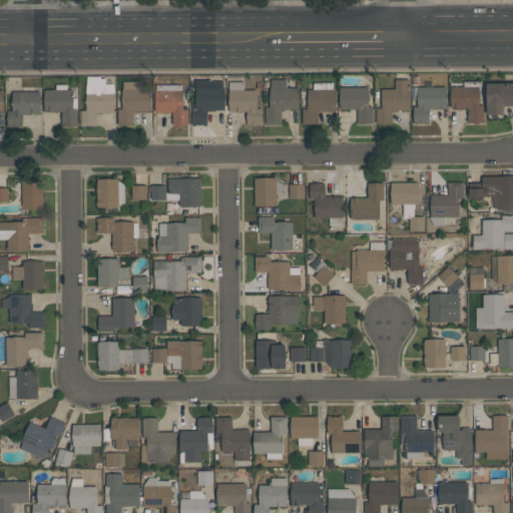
[(100,76),(100,78),(105,78),(105,83),(113,83),(114,113),(101,113),(101,112),(96,112),(96,125),(80,125),(80,110),(85,110),(85,83),(86,83),(86,76),(100,76)]
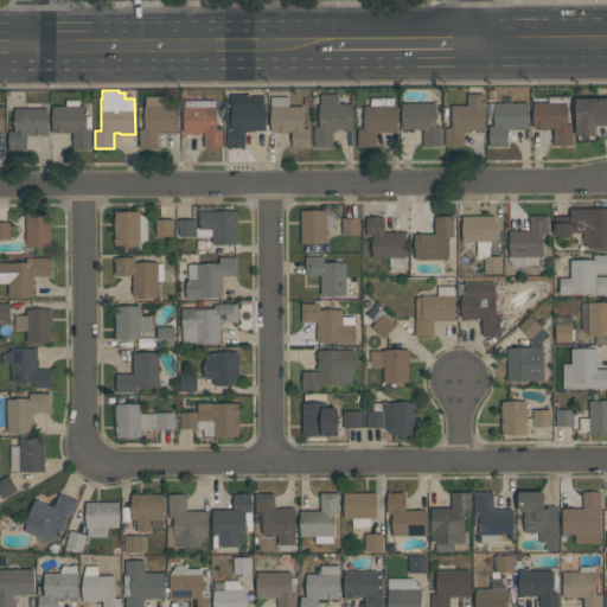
[(228,149),(228,146),(225,146),(225,123),(228,123),(228,122),(231,122),(231,94),(250,94),(251,104),(266,104),(266,129),(244,129),(244,148),(241,148),(241,147),(231,147),(231,148),(228,149)]
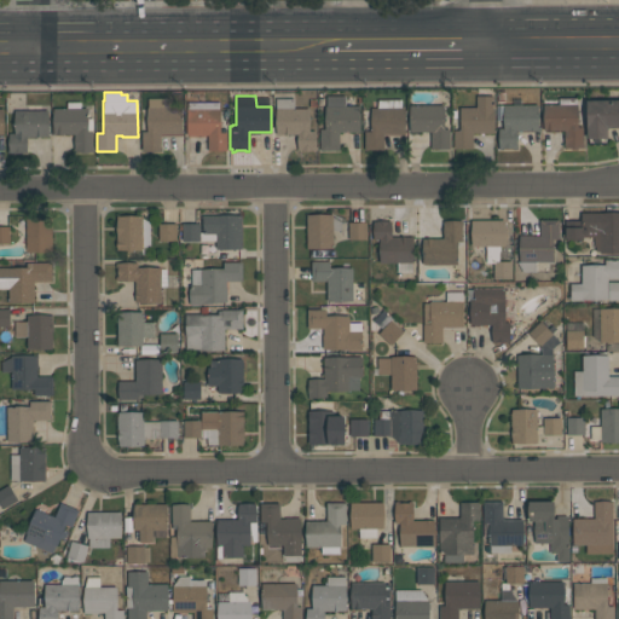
[(345,96),(345,105),(360,105),(360,132),(339,132),(339,150),(319,150),(319,128),(325,128),(325,105),(327,105),(327,96),(345,96)]
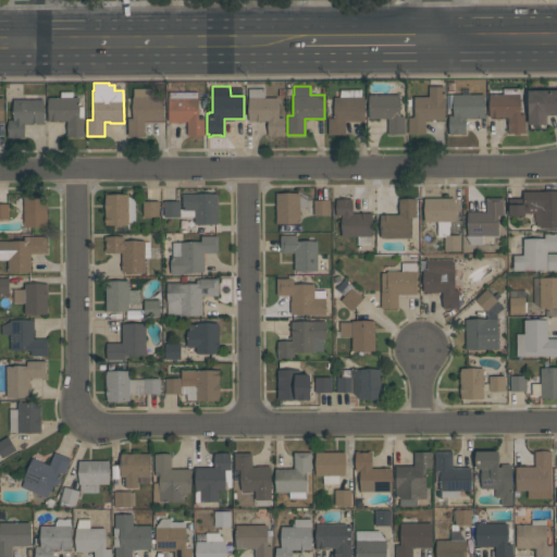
[(408,133),(408,118),(413,116),(413,96),(429,96),(429,86),(443,86),(443,94),(444,94),(444,120),(425,120),(425,133),(408,133)]
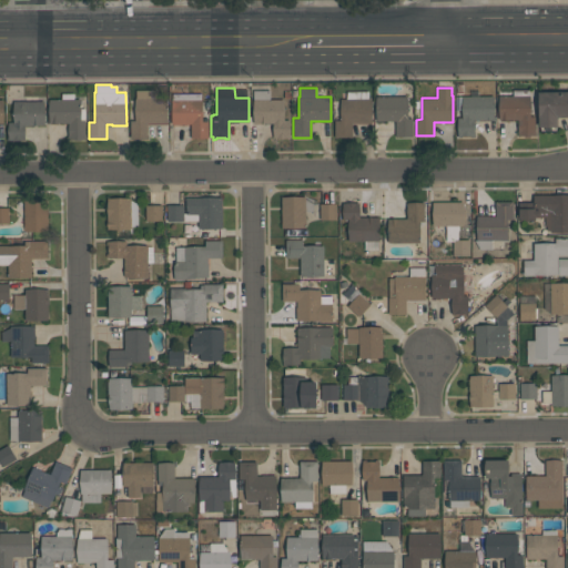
[(529,89),(529,95),(529,117),(534,117),(534,135),(530,135),(530,137),(524,137),(524,135),(517,135),(517,119),(498,120),(498,95),(513,95),(513,89),(529,89)]
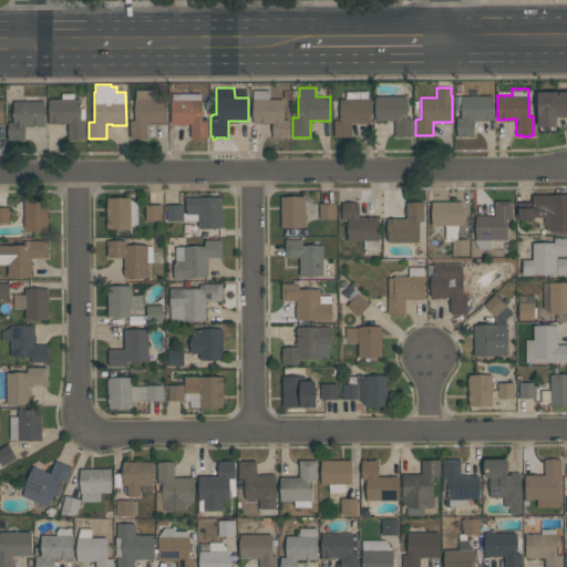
[(130,138),(130,120),(135,120),(135,99),(136,99),(135,90),(152,90),(152,98),(166,98),(166,122),(147,122),(147,137),(130,138)]
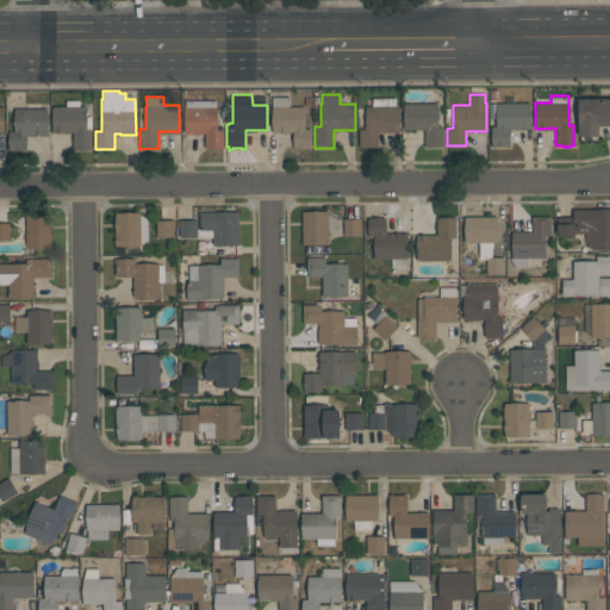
[(272,132),(272,97),(290,97),(290,106),(305,106),(305,129),(310,129),(310,148),(293,148),(293,132),(272,132)]
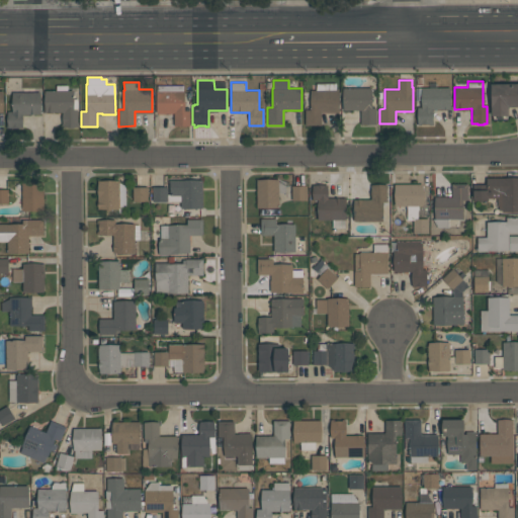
[(449,87),(449,109),(432,109),(432,124),(429,125),(429,123),(421,124),(421,125),(417,125),(417,107),(421,106),(421,87),(429,87),(429,82),(436,82),(436,88),(449,87)]
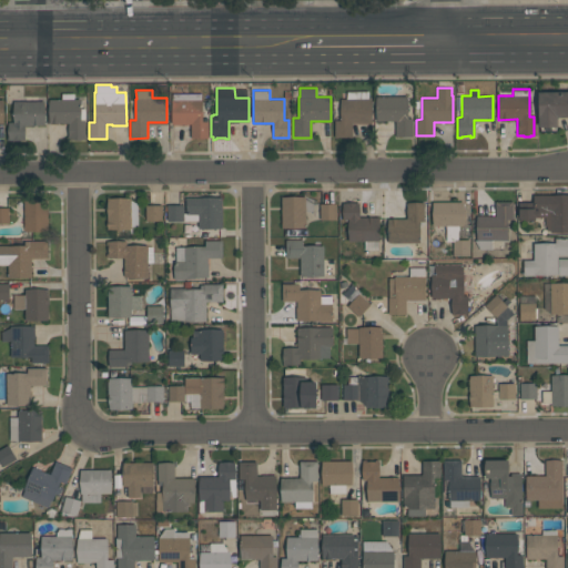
[(371,123),(352,123),(352,138),(334,138),(334,120),(340,120),(341,99),(346,99),(346,91),(368,91),(368,99),(371,99),(371,123)]
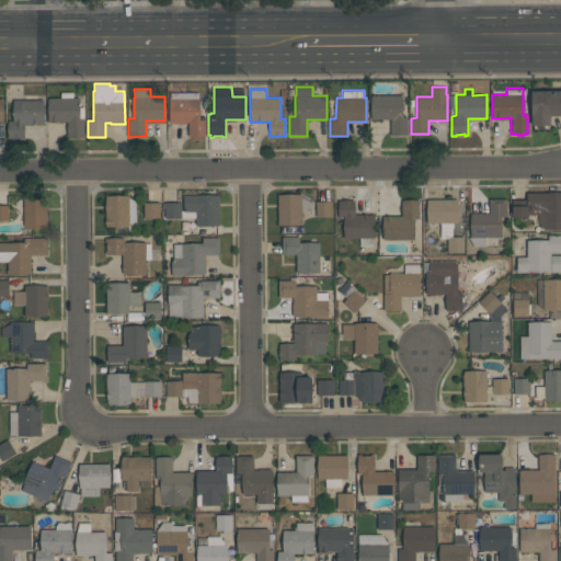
[(560,90),(560,115),(550,115),(550,125),(545,125),(545,129),(538,129),(538,125),(531,125),(531,91),(560,90)]
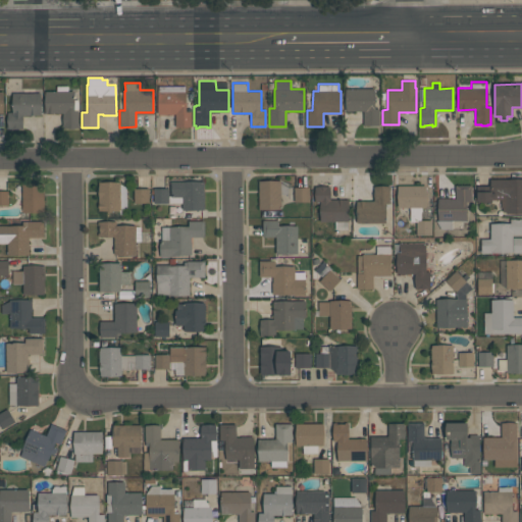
[(63,127),(62,112),(45,113),(45,91),(57,91),(56,86),(68,86),(68,91),(74,90),(74,100),(77,100),(79,122),(80,122),(80,127),(63,127)]
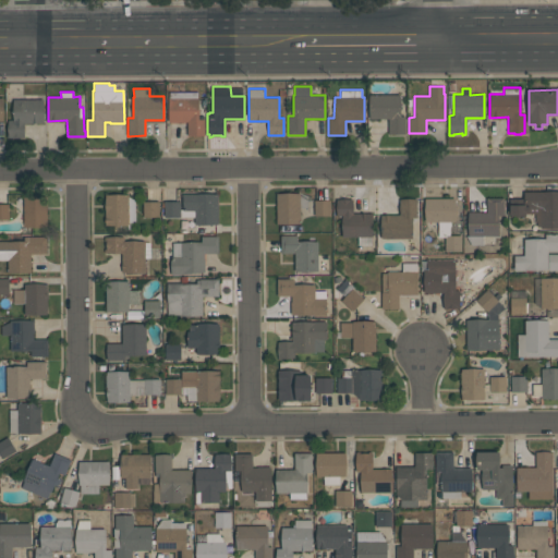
[(204,135),(186,135),(186,122),(168,122),(168,98),(169,98),(169,92),(198,92),(198,98),(198,119),(204,119),(204,135)]
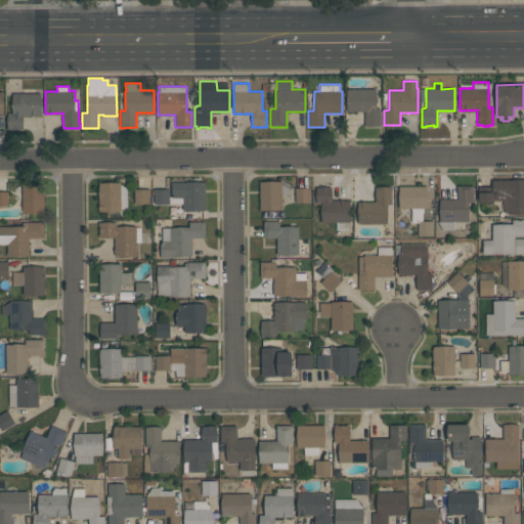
[(364,112),(347,112),(347,89),(376,89),(376,108),(381,108),(381,125),(364,125),(364,112)]
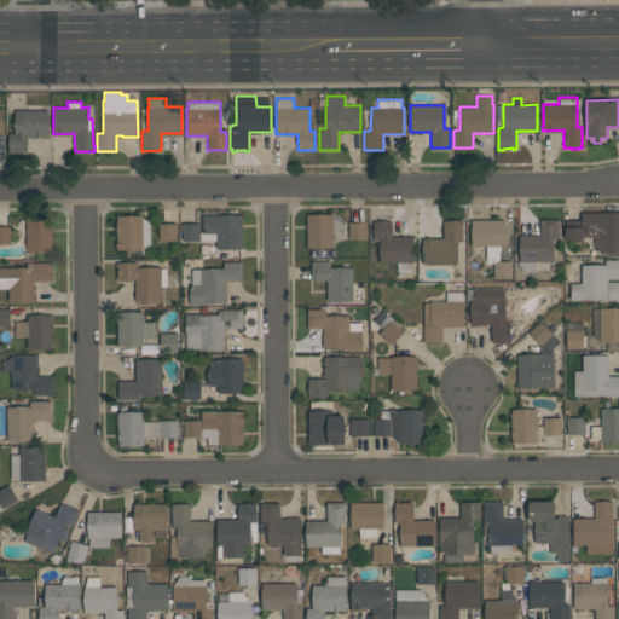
[(47,110),(48,137),(27,137),(27,151),(9,152),(9,133),(15,133),(13,110),(47,110)]
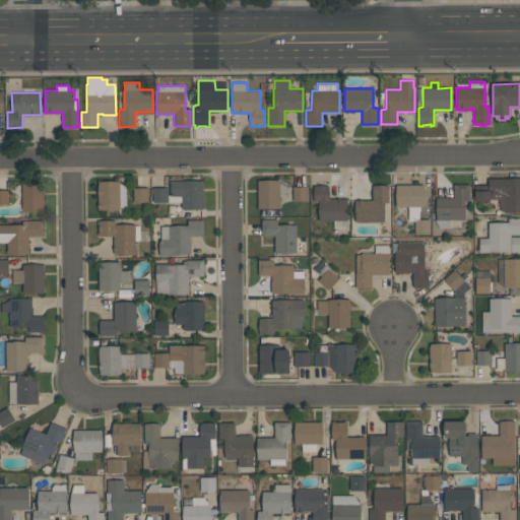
[(519,212),(504,212),(504,210),(501,210),(501,206),(499,206),(499,199),(491,199),(491,201),(474,201),(474,185),(488,185),(488,179),(519,178),(519,212)]
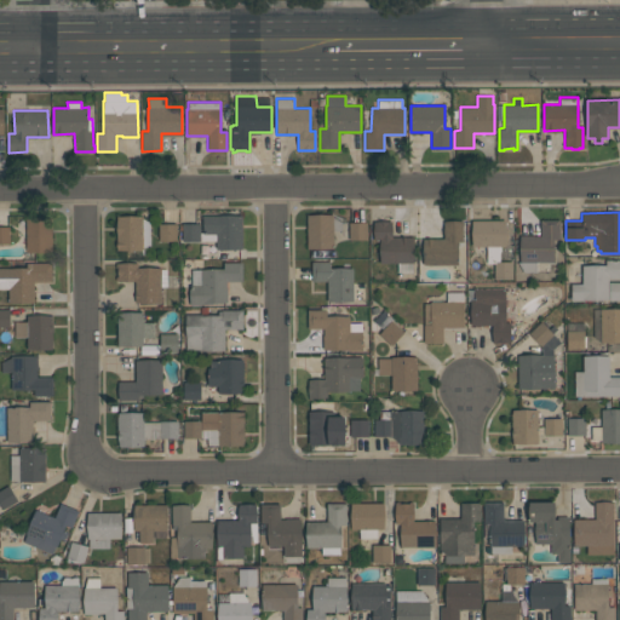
[(306,214),(333,214),(333,248),(306,248),(306,214)]
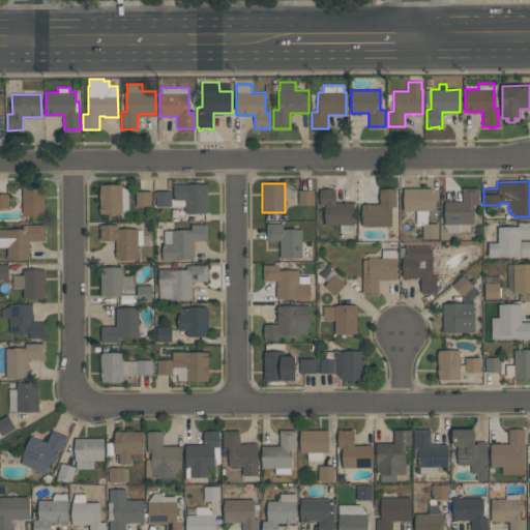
[(121,213),(99,213),(99,184),(122,184),(122,186),(128,189),(127,211),(121,211),(121,213)]
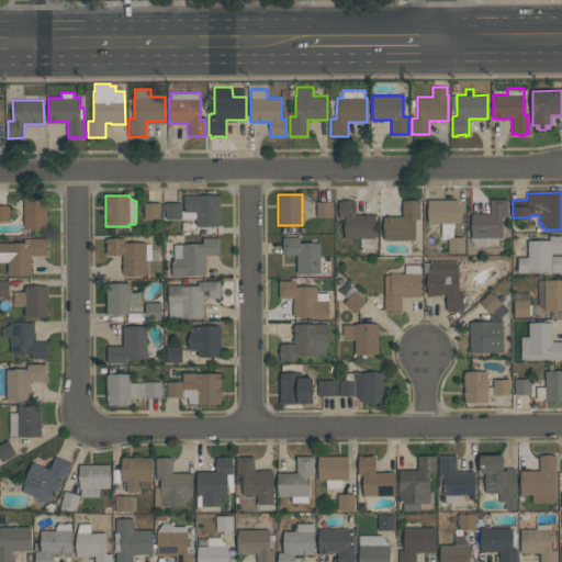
[(220,195),(220,225),(197,225),(197,218),(181,218),(181,211),(183,211),(183,195),(220,195)]
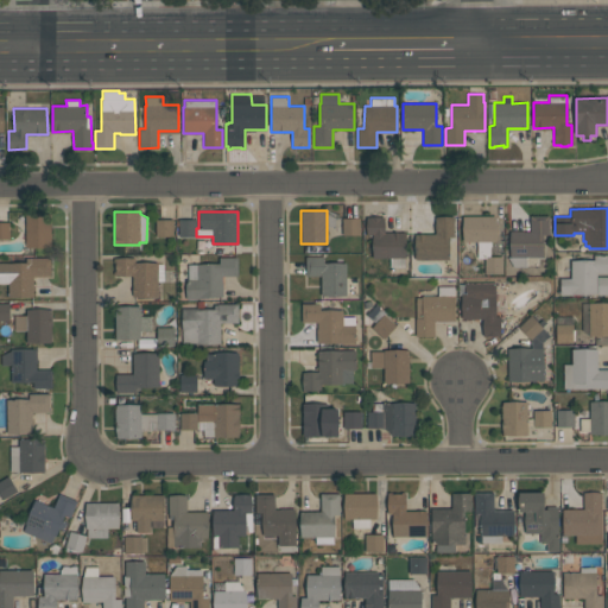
[(25,215),(50,215),(50,247),(25,247),(25,215)]
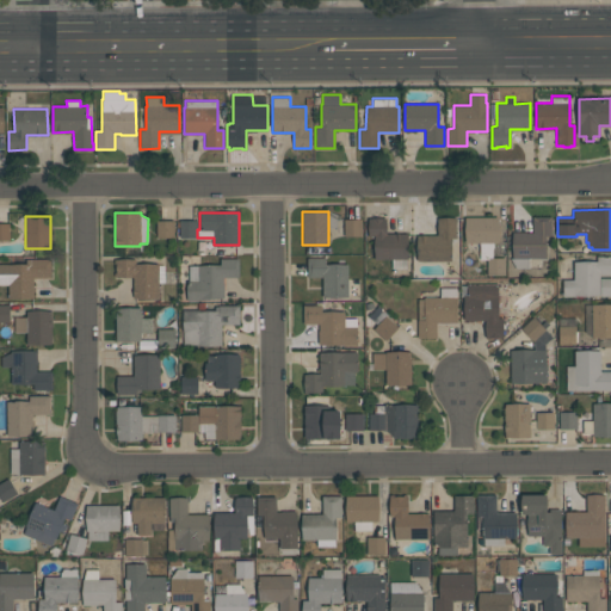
[(551,216),(551,235),(545,235),(547,258),(529,258),(529,269),(516,269),(510,258),(512,258),(512,232),(526,232),(526,233),(532,233),(532,216),(551,216)]
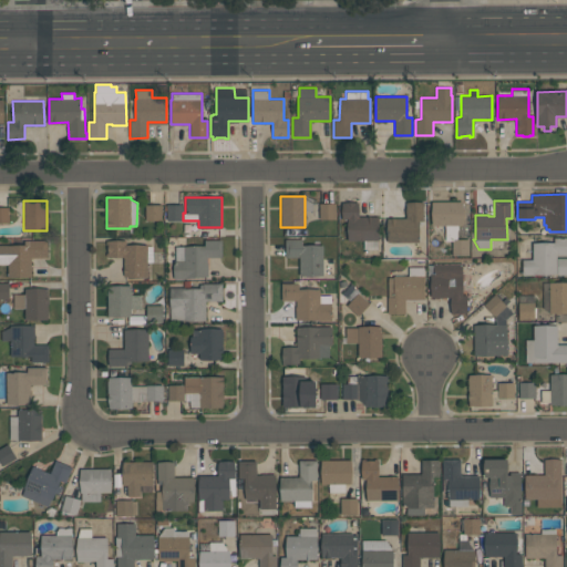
[(387,241),(387,218),(405,218),(405,203),(423,202),(423,220),(419,220),(419,241),(387,241)]
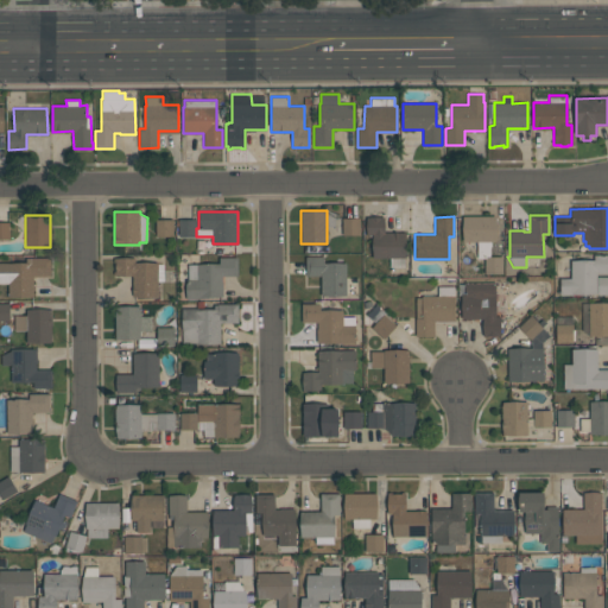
[(463,241),(462,216),(495,216),(495,241),(492,241),(492,246),(489,247),(489,257),(485,257),(485,258),(477,258),(477,241),(463,241)]
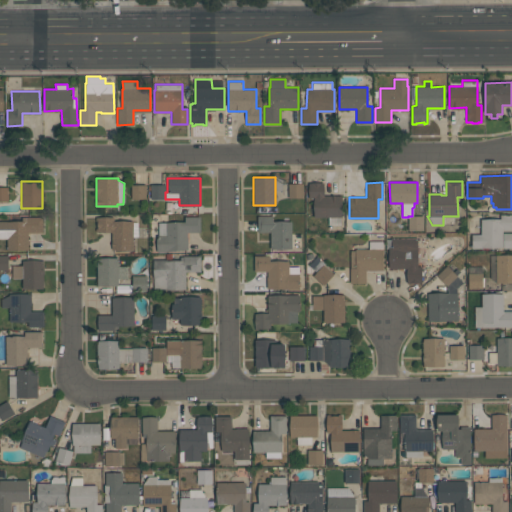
[(303,183),(302,198),(288,198),(288,183),(303,183)]
